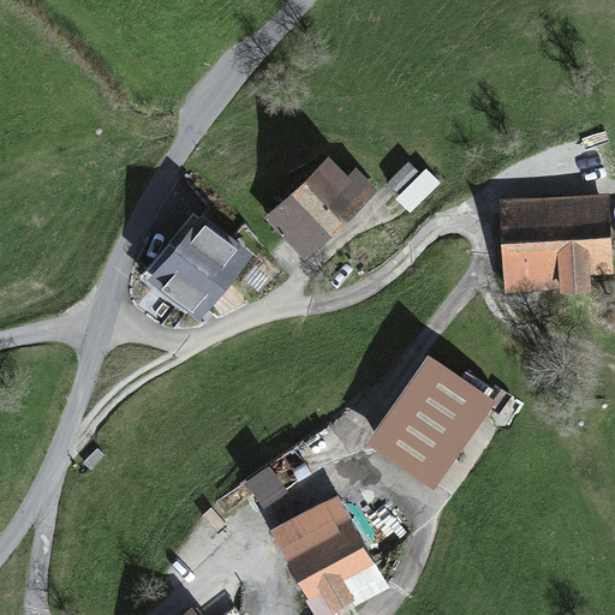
[(329,155),(264,216),(305,260),(378,190),(356,167),(348,174),(329,155)]
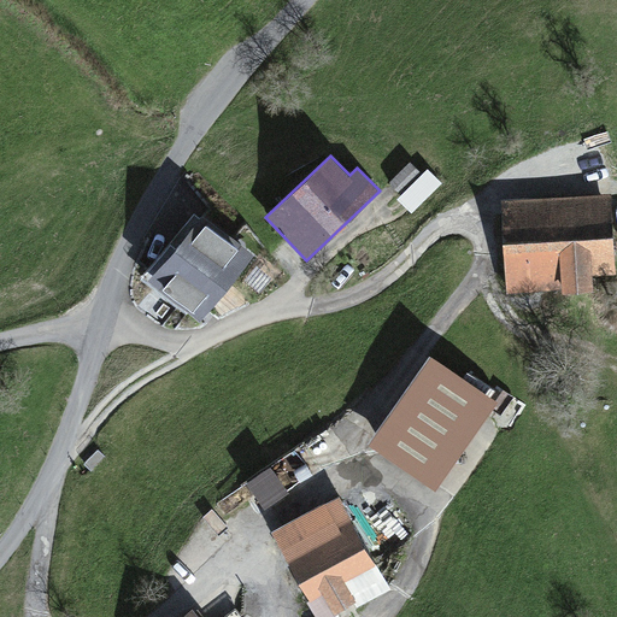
[(416,210),(444,183),(416,157),(389,183),(416,210)]
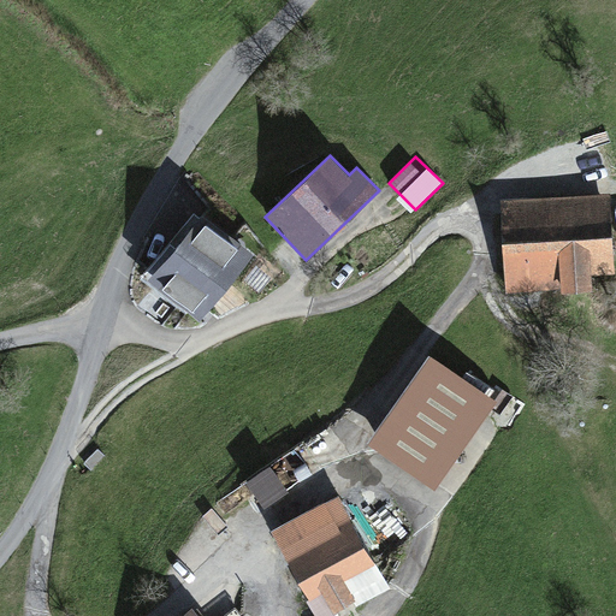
[(610,194),(502,201),(508,291),(561,288),(561,292),(593,291),(593,277),(615,274),(610,194)]
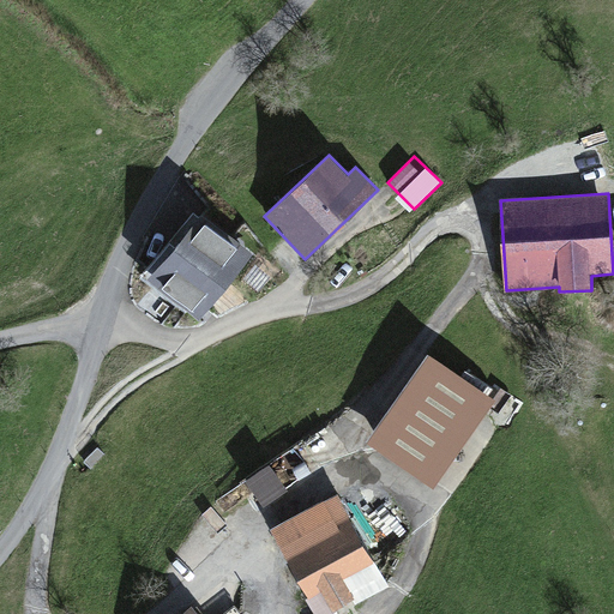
[(193,211),(140,277),(199,323),(254,253),(202,211),(198,215),(193,211)]
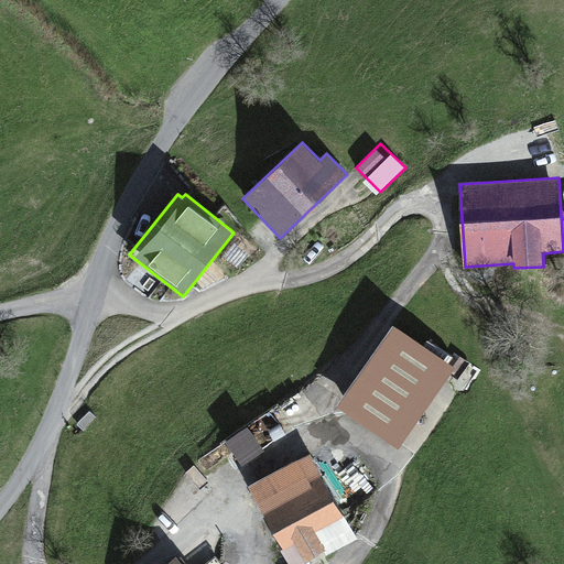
[(394,328),(339,408),(400,451),(456,371),(394,328)]
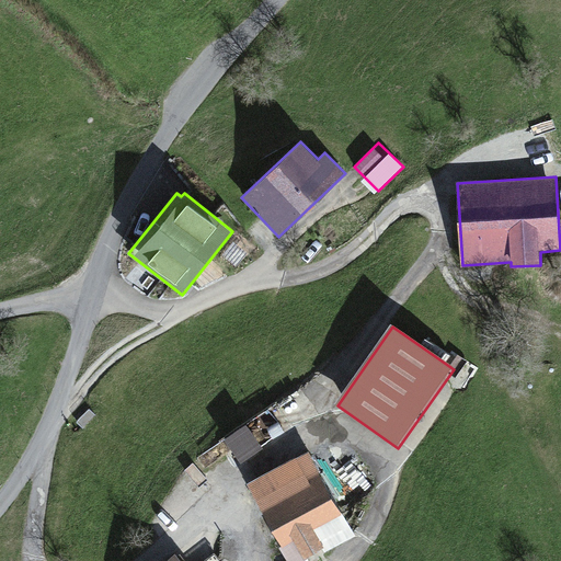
[(307,560),(355,536),(309,449),(248,482),(288,560),(307,560)]
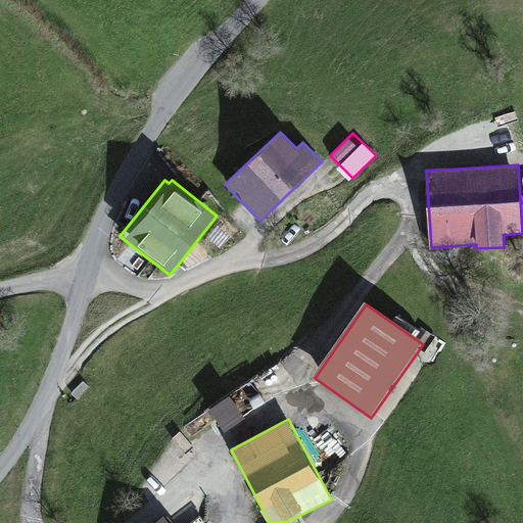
[(152,522),(205,522),(200,516),(191,522),(170,522),(163,514),(152,522)]
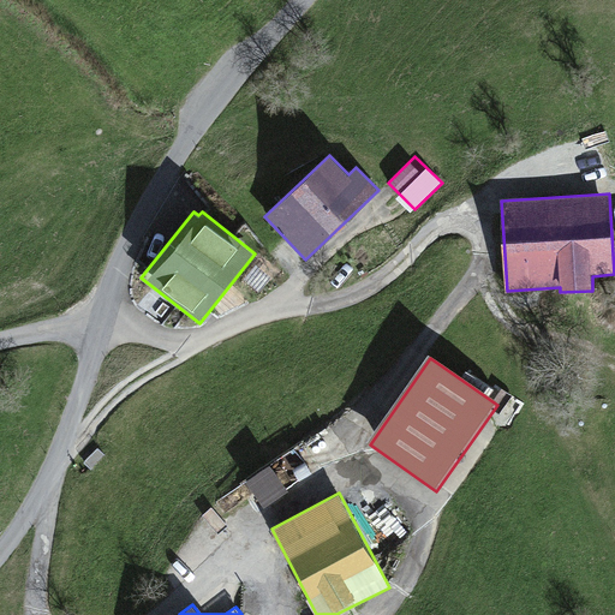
All buildings are outlined.
